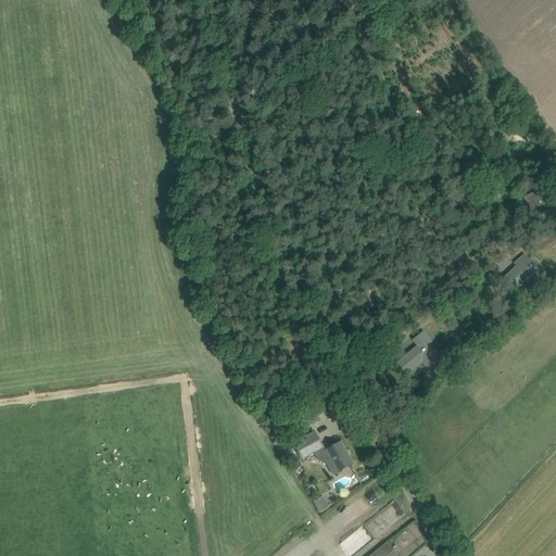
[(530,211),(534,219),(548,210),(544,202),(548,200),(541,187),(522,199),(528,207),(529,209),(530,209),(531,211),(530,211)]
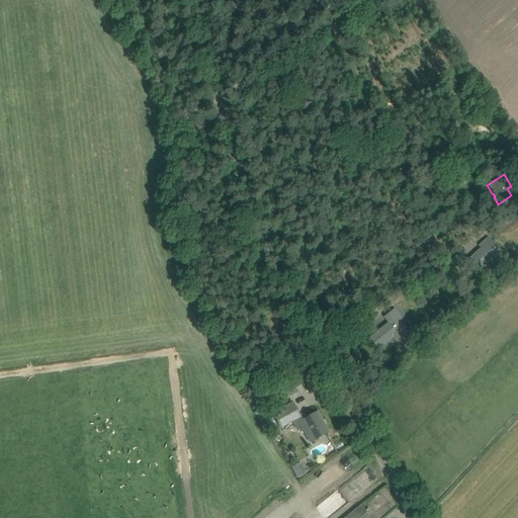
[(502,252),(489,236),(478,245),(481,248),(467,259),(479,272),(502,252)]
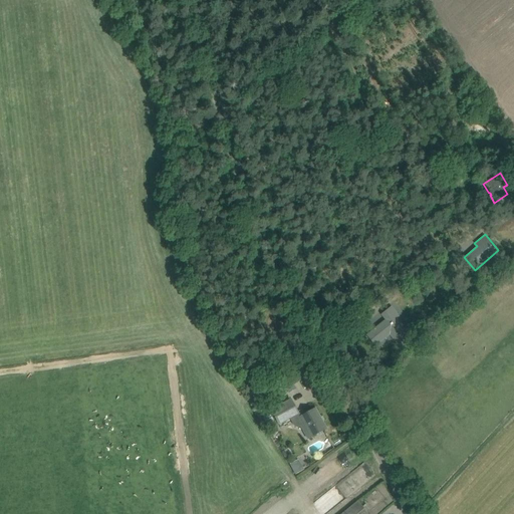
[(391,307),(380,314),(386,320),(366,335),(374,346),(390,334),(398,345),(410,335),(396,318),(399,316),(391,307)]
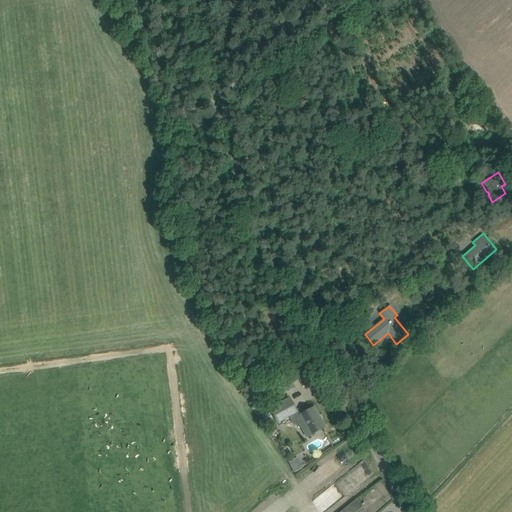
[(264,383),(245,393),(247,398),(260,391),(259,390),(265,386),(264,383)]
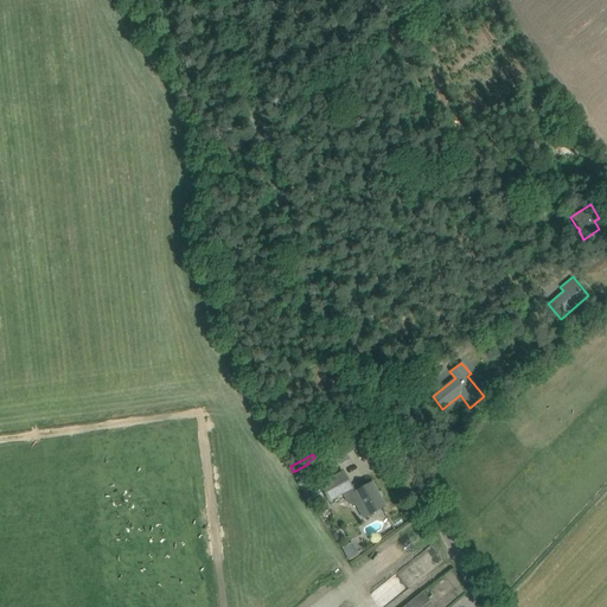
[(324,464),(315,467),(319,475),(327,471),(324,464)]
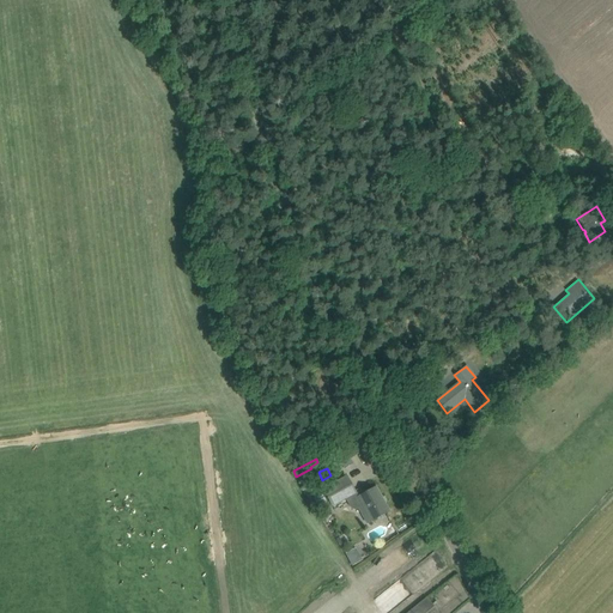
[(345,499),(356,493),(346,477),(323,490),(332,507),(345,499)]
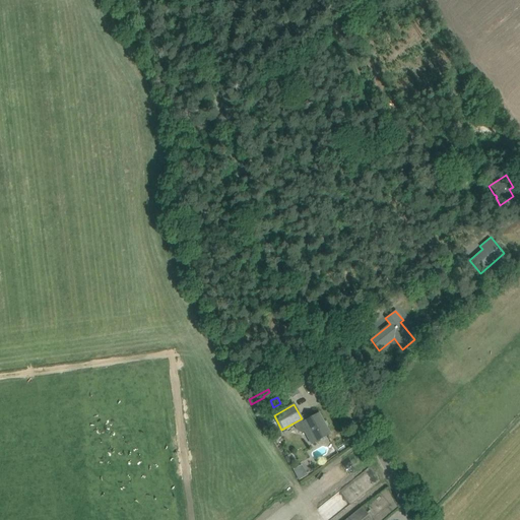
[(302,418),(293,424),(298,432),(302,433),(304,432),(311,445),(315,442),(319,440),(327,435),(324,429),(326,428),(319,413),(310,418),(304,421),(303,418),(302,418)]
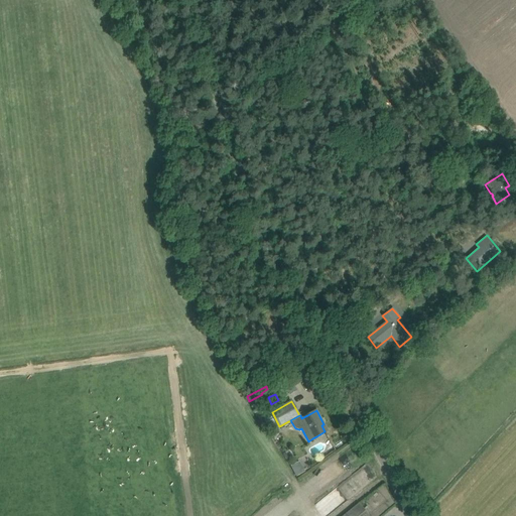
[(298,478),(308,475),(304,464),(295,466),(298,478)]
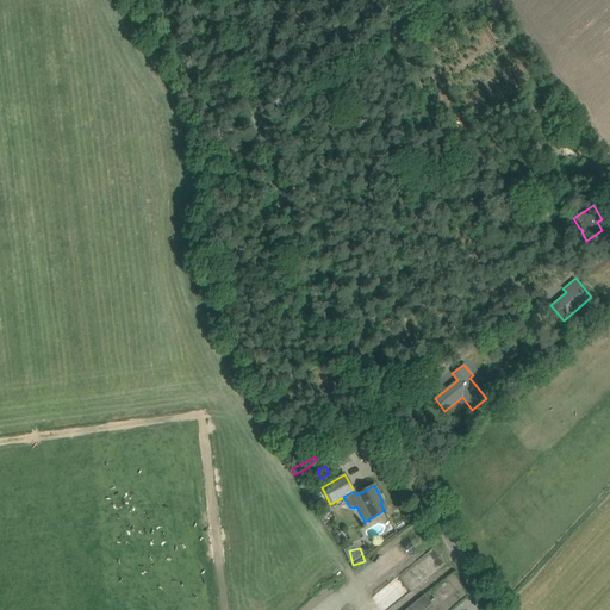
[(405,609),(435,609),(424,596),(405,609)]
